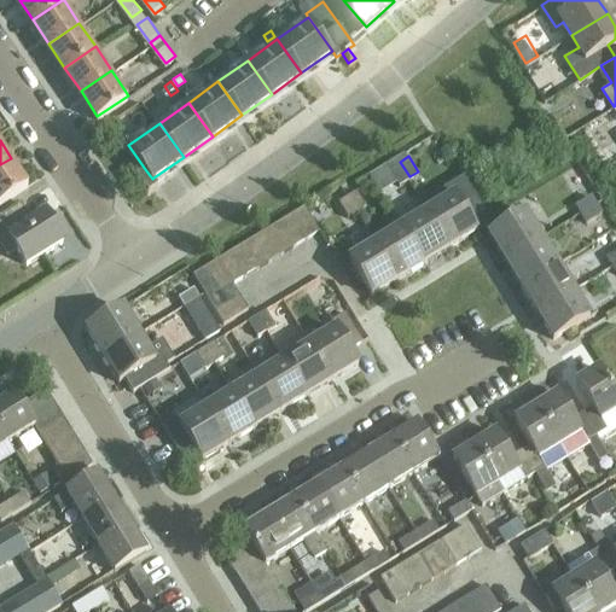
[(11,158),(0,164),(0,200),(28,182),(11,158)]
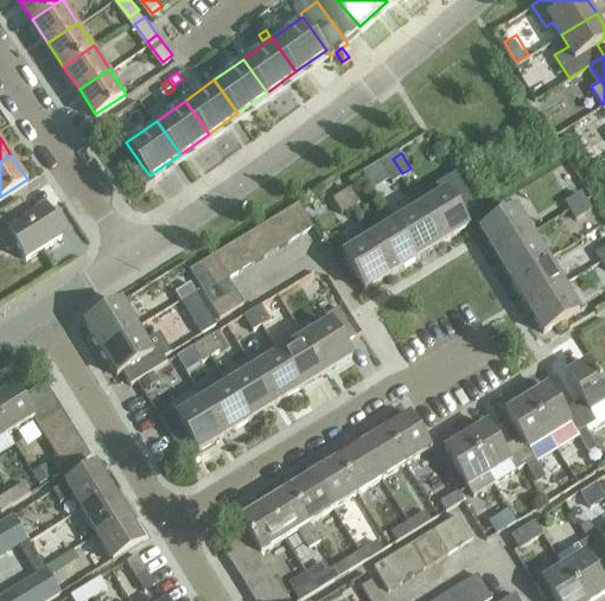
[(402,173),(393,159),(384,164),(393,179),(402,173)]
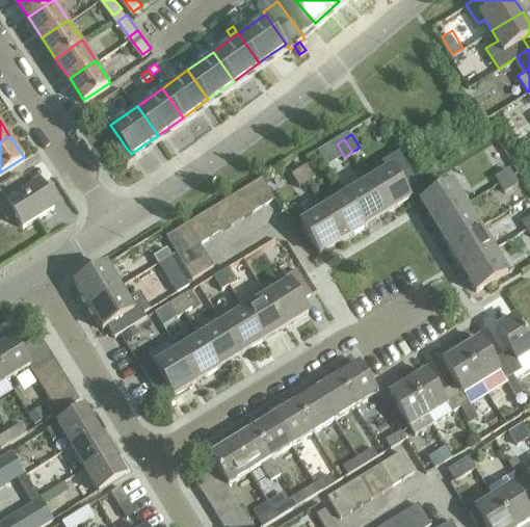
[(131,154),(125,146),(117,151),(128,164),(136,158),(132,153),(131,154)]
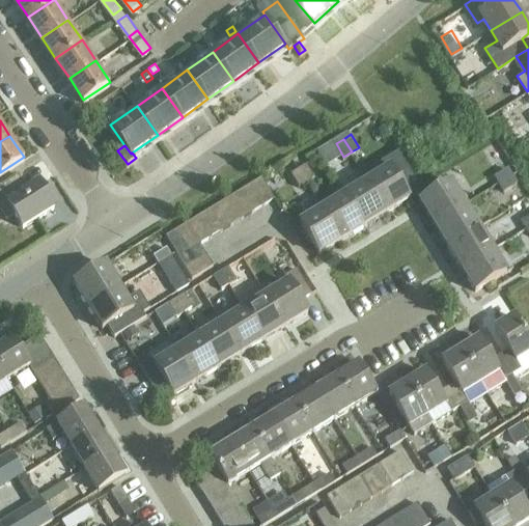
[(368,177),(388,210),(412,195),(406,186),(418,176),(399,148),(386,157),(390,164),(368,177)]
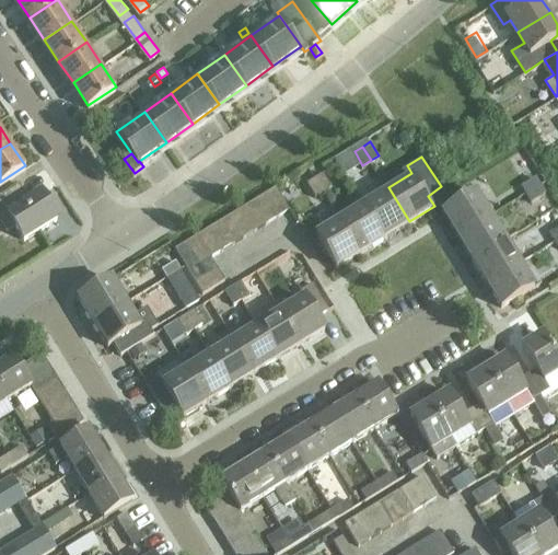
[(323,170),(315,175),(324,189),(332,184),(323,170)]
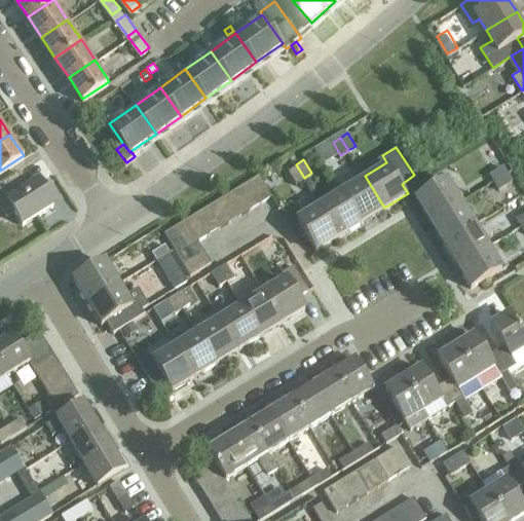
[(289,170),(297,182),(304,178),(296,164),(289,170)]
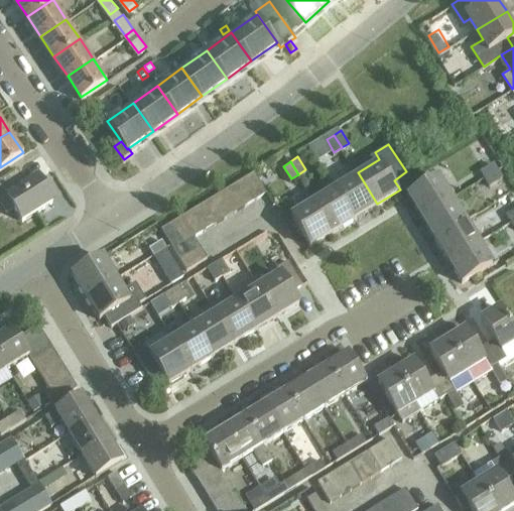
[(494,161),(481,169),(486,176),(499,168),(494,161)]
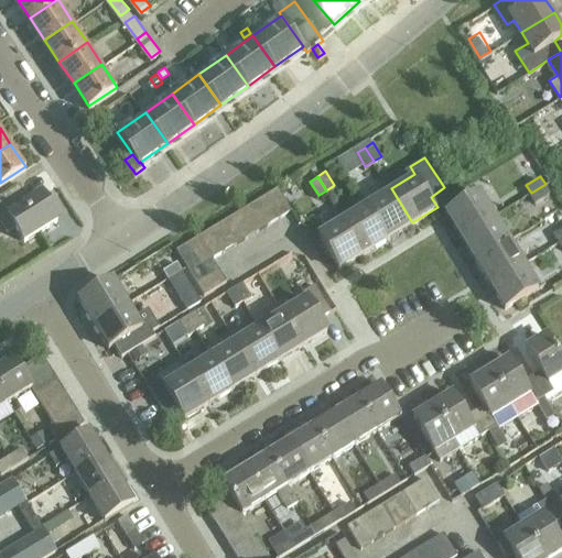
[(0,194),(0,219),(1,219),(8,229),(14,225),(24,239),(58,217),(42,192),(30,199),(19,182),(0,194)]
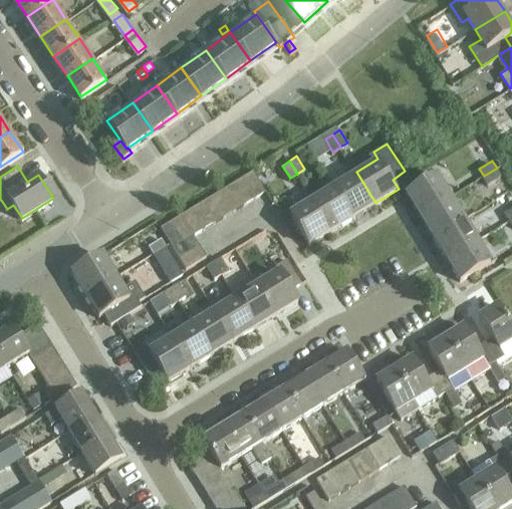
[(497,168),(484,176),(488,183),(501,176),(497,168)]
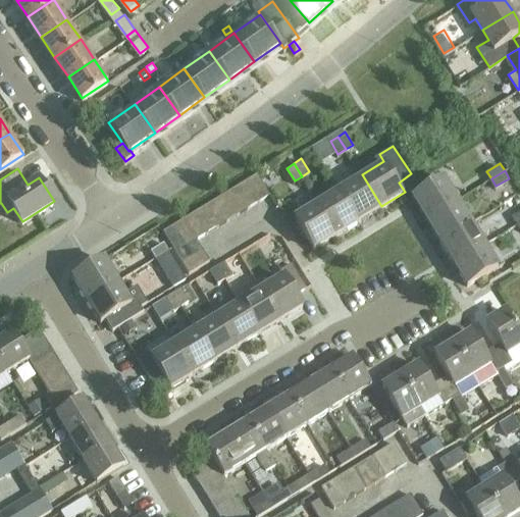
[(247,177),(259,199),(270,192),(258,171),(247,177)]
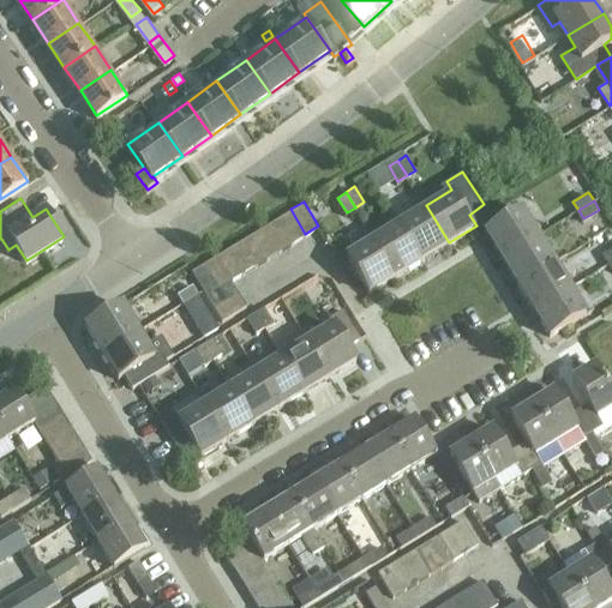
[(426,206),(401,222),(423,258),(448,242),(426,206)]
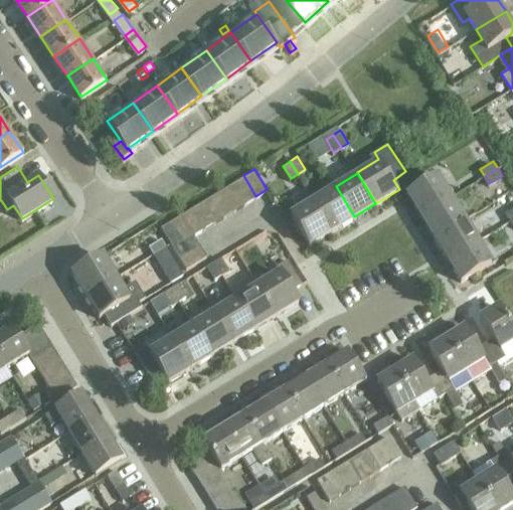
[(422,215),(453,196),(439,174),(408,193),(422,215)]
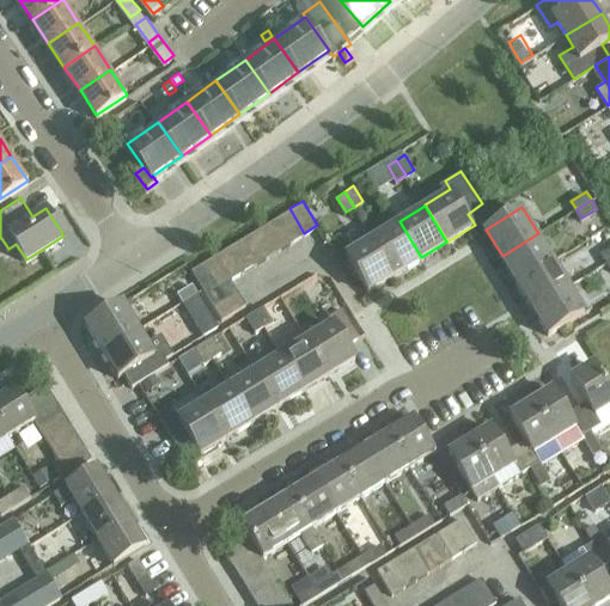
[(290,208),(278,215),(293,240),(304,233),(290,208)]
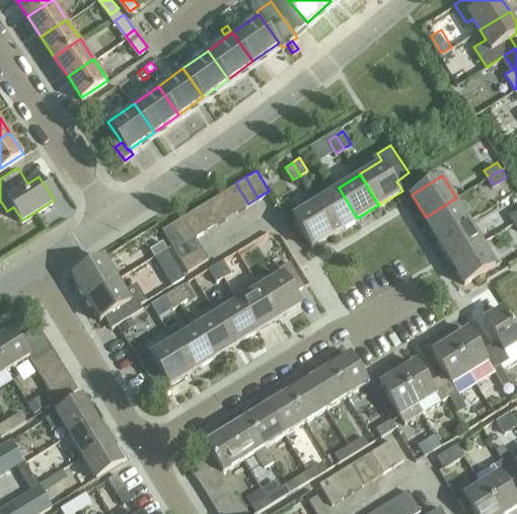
[(248,204),(235,182),(225,190),(237,210),(248,204)]
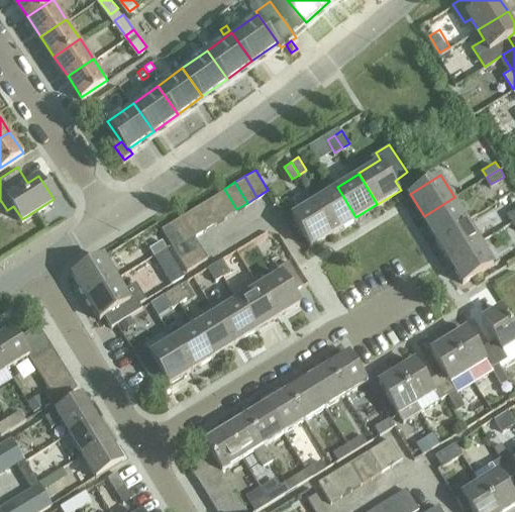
[(337,187),(315,200),(333,230),(355,217),(337,187)]
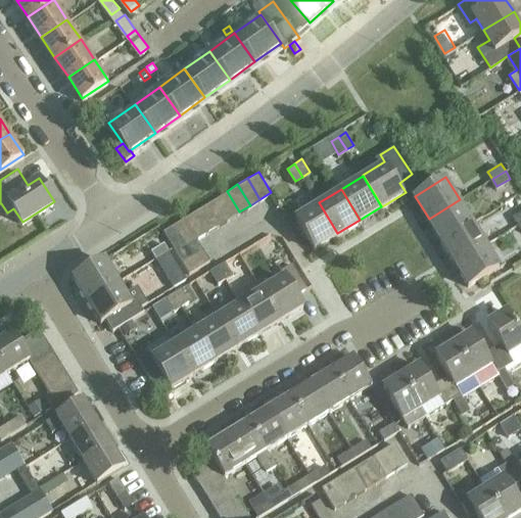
[(239,212),(227,191),(217,197),(229,218),(239,212)]
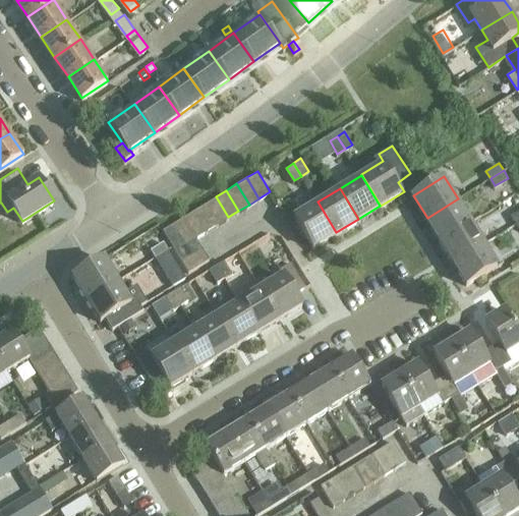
[(228,217),(216,196),(205,203),(218,224),(228,217)]
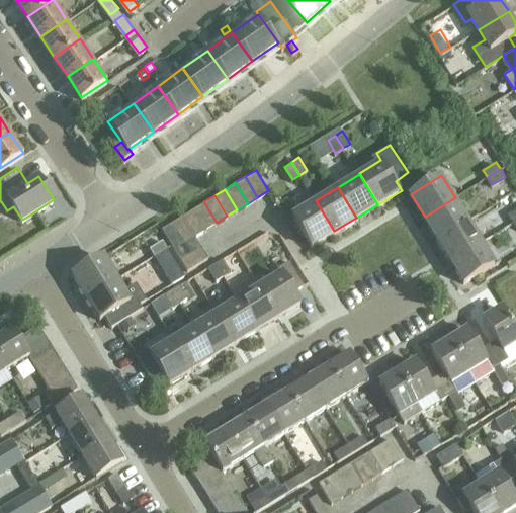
[(455,197),(425,217),(438,238),(468,219),(455,197)]
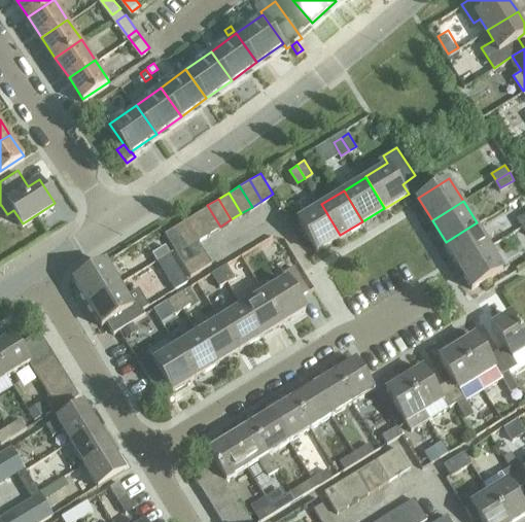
[(340,235),(321,204),(299,217),(318,249),(340,235)]
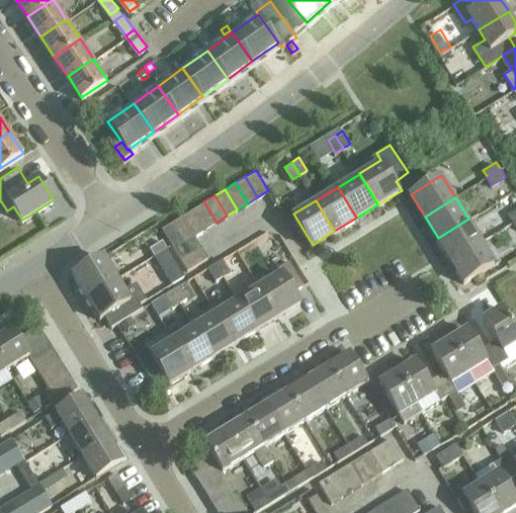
[(203,201),(193,208),(205,229),(217,223),(203,201)]
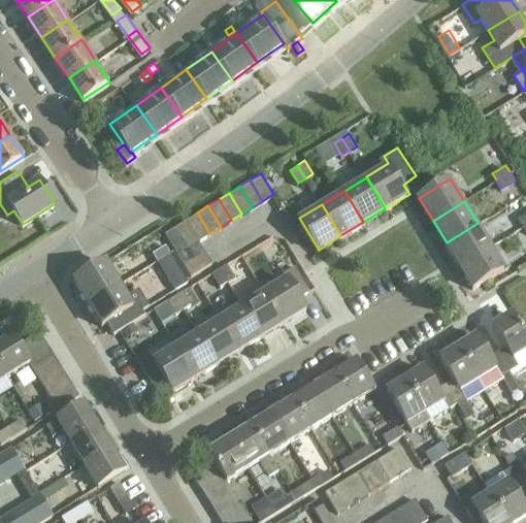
[(209,233),(197,213),(175,225),(189,246),(199,239),(209,233)]
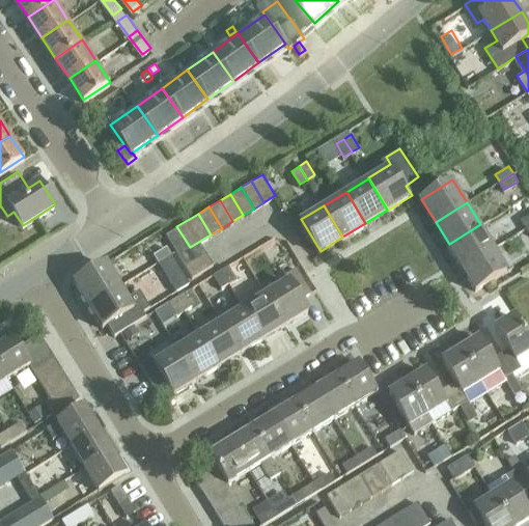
[(494,247),(480,224),(449,244),(463,266),(494,247)]
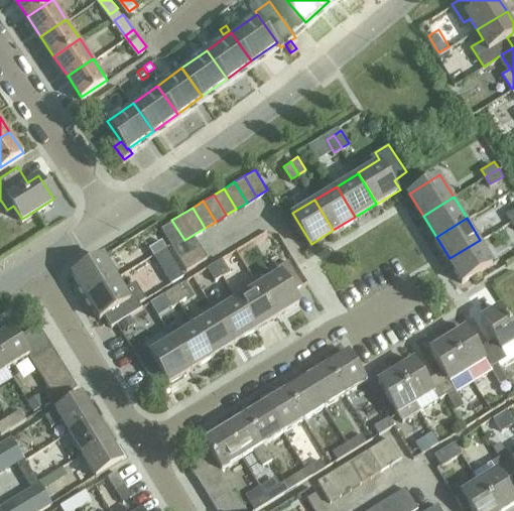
[(184,240),(171,220),(161,227),(180,257),(201,244),(195,234),(184,240)]
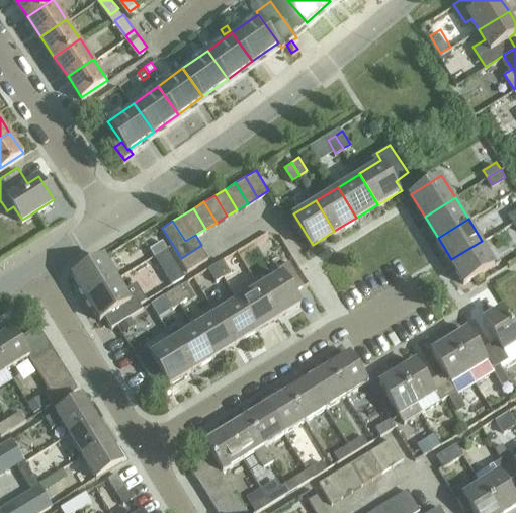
[(154,253),(167,246),(162,238),(149,246),(154,253)]
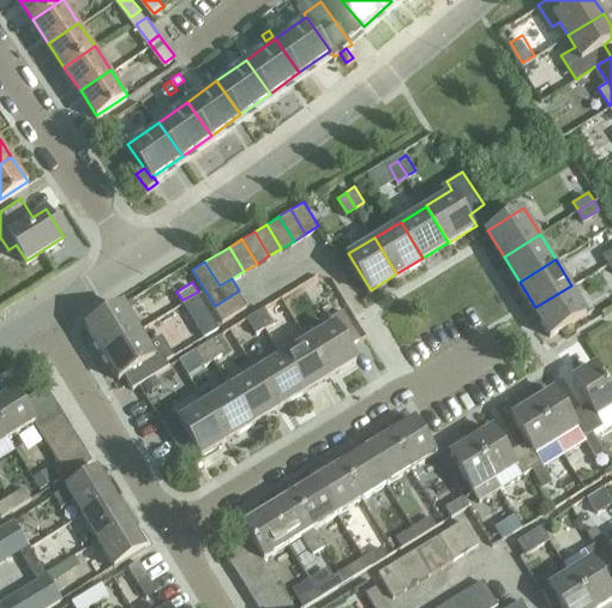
[(587,312),(571,286),(535,307),(551,333),(587,312)]
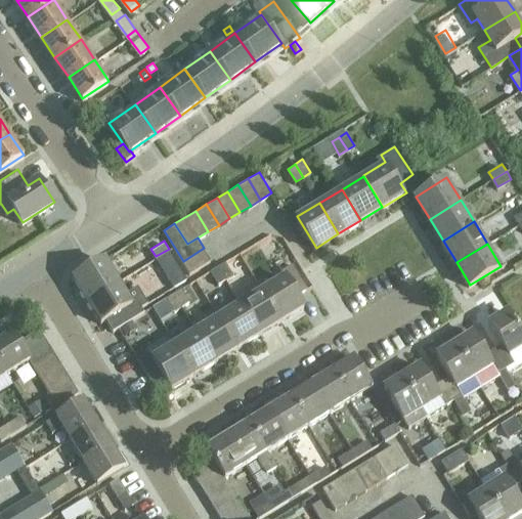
[(211,259),(204,248),(183,261),(189,271),(211,259)]
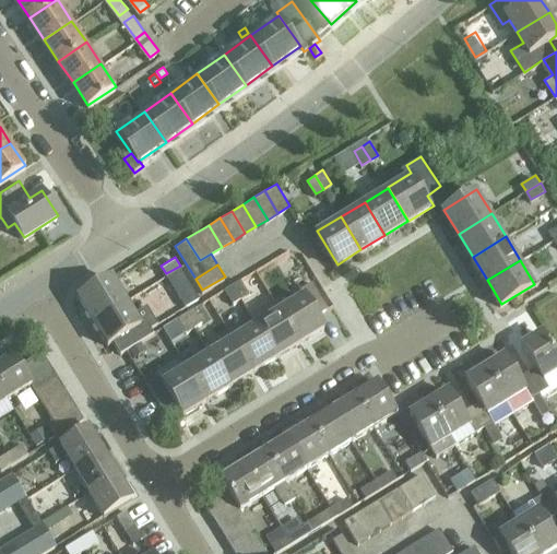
[(94,319),(127,299),(111,275),(79,295),(94,319)]
